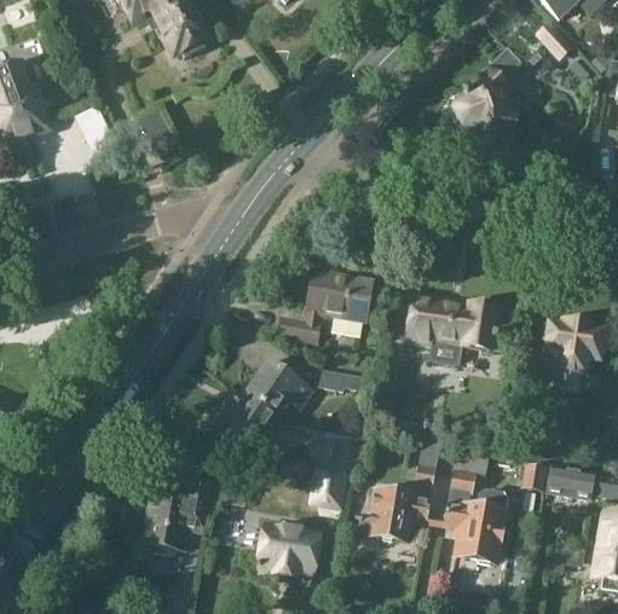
[(120,0),(131,19),(149,10),(173,54),(179,51),(184,58),(204,47),(200,40),(206,36),(186,0),(120,0)]
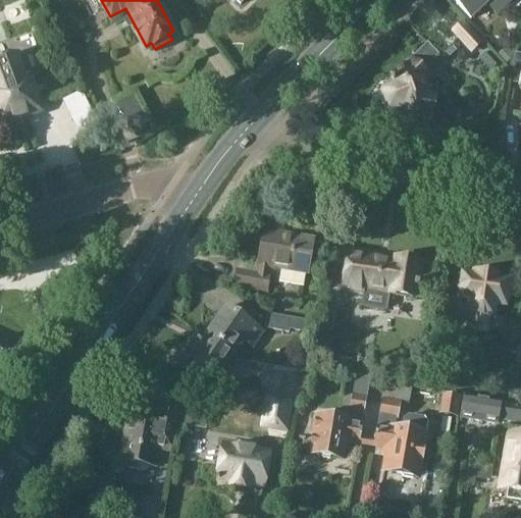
[(454,0),(470,17),(486,2),(496,12),(510,0),(454,0)]
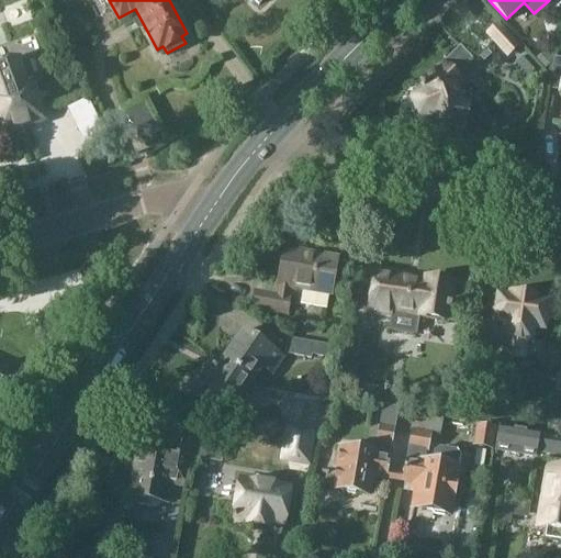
[(560,57),(560,47),(560,8),(547,86),(560,88),(560,57)]
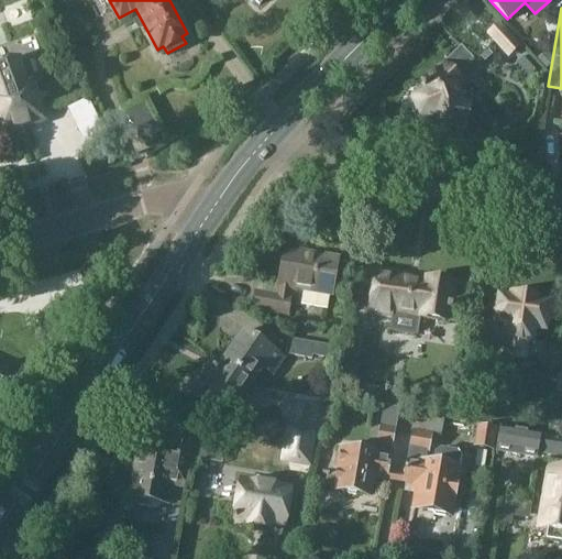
[(518,45),(496,24),(487,33),(508,55),(518,45)]
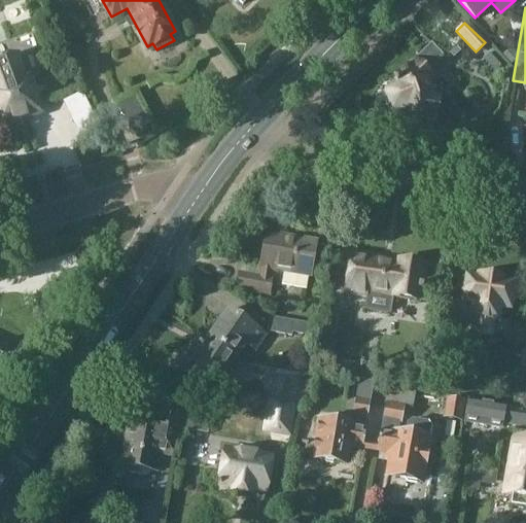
[(429,69),(443,54),(431,41),(394,78),(397,81),(388,92),(387,95),(387,98),(388,102),(389,103),(407,108),(406,112),(436,117),(441,93),(431,91),(428,78),(433,72),(429,69)]
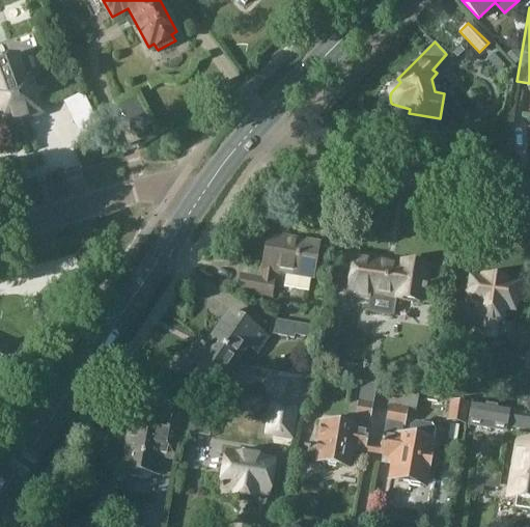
[(519,57),(521,53),(514,45),(504,53),(513,63),(519,57)]
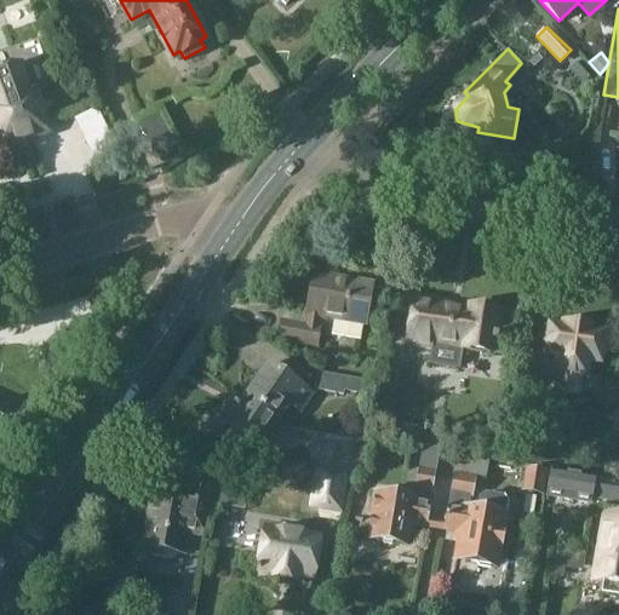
[(0,144),(47,126),(36,95),(32,97),(22,68),(0,76),(0,144)]
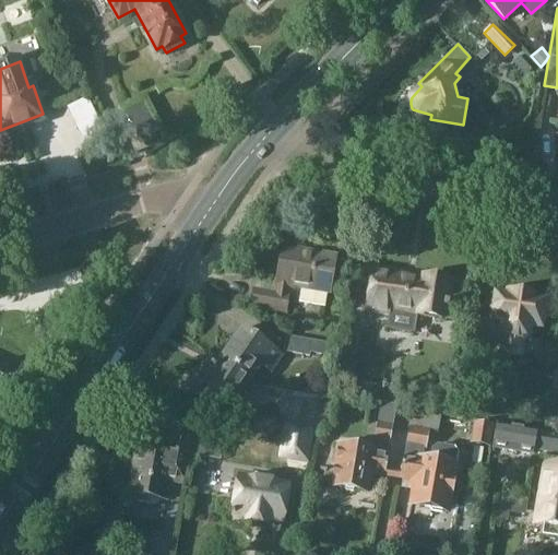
[(323,305),(325,290),(327,290),(333,254),(280,245),(273,280),(275,281),(274,290),(251,286),(249,302),(284,308),(287,293),(285,293),(286,282),(299,284),(297,300),(323,305)]
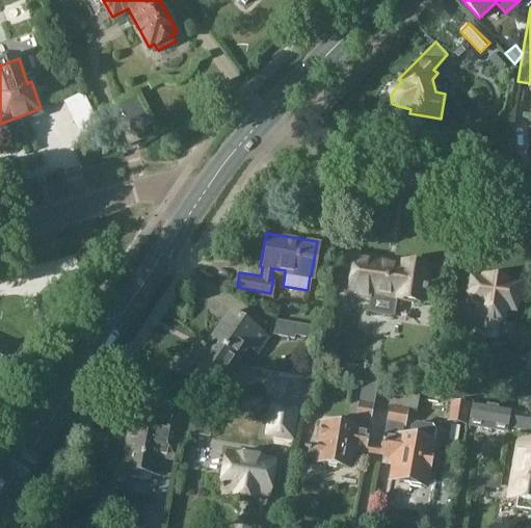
[(420,290),(423,290),(427,263),(396,259),(395,264),(373,261),(374,259),(366,258),(366,255),(348,252),(345,266),(350,267),(345,293),(369,297),(367,309),(377,311),(376,314),(381,315),(382,312),(392,313),(395,297),(419,300),(420,290)]
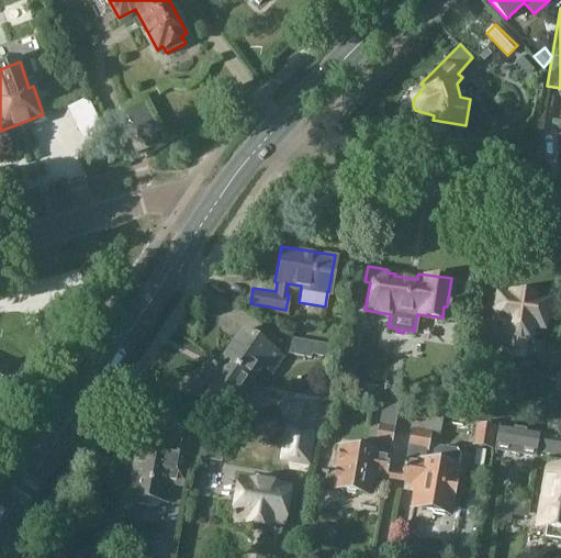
[(67,285),(62,292),(79,304),(85,297),(67,285)]
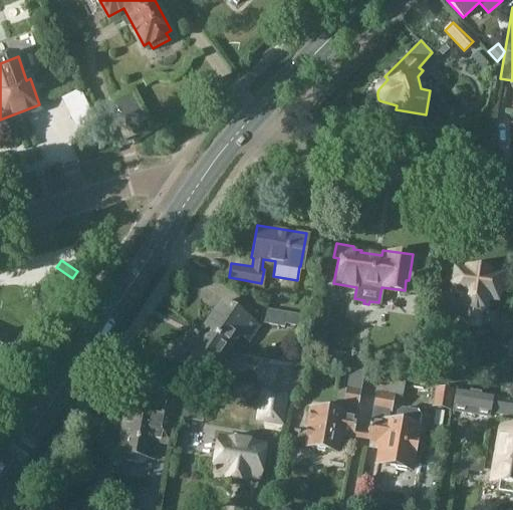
[(445,327),(454,328),(458,308),(461,308),(459,322),(464,323),(465,325),(472,326),(474,324),(480,325),(483,308),(485,309),(487,295),(498,297),(502,271),(491,269),(491,266),(466,262),(465,266),(454,264),(450,289),(455,290),(453,304),(449,303),(445,327)]
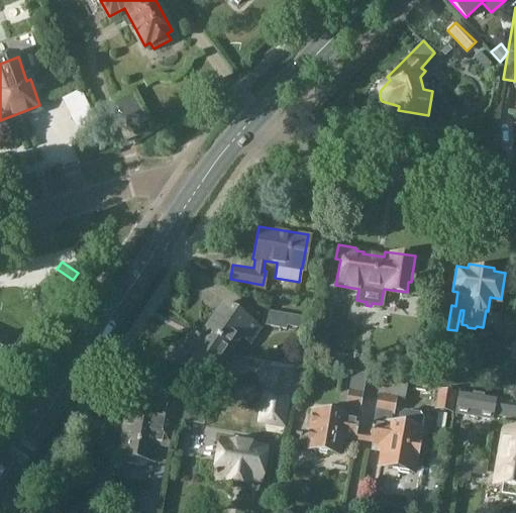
[(223,302),(204,330),(230,348),(238,335),(248,341),(260,325),(223,302)]
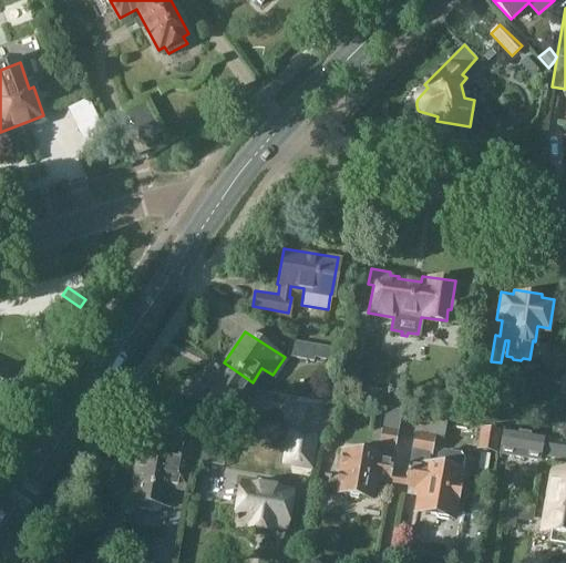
[(331,345),(315,341),(289,337),(286,352),(312,358),(312,356),(329,358),(331,345)]
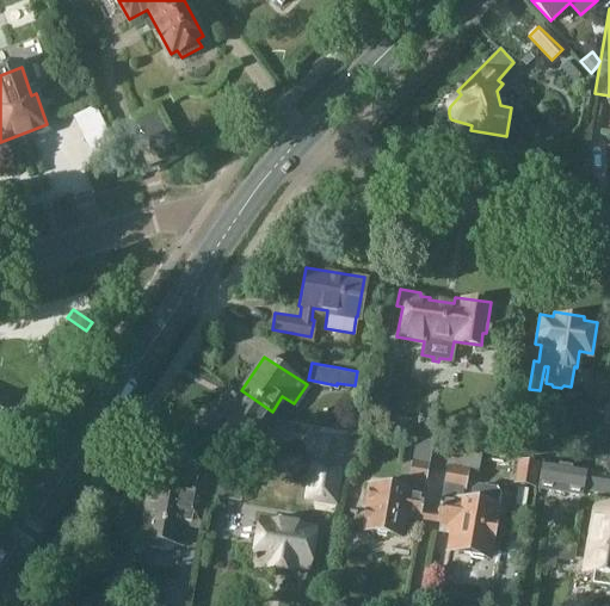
[(384,422),(388,391),(370,389),(367,420),(384,422)]
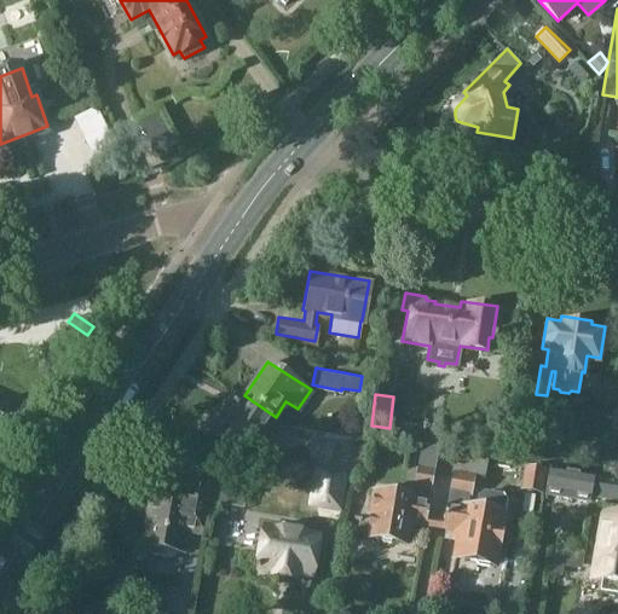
[(258,445),(276,417),(244,395),(238,405),(232,400),(231,404),(225,399),(207,427),(226,439),(234,429),(258,445)]
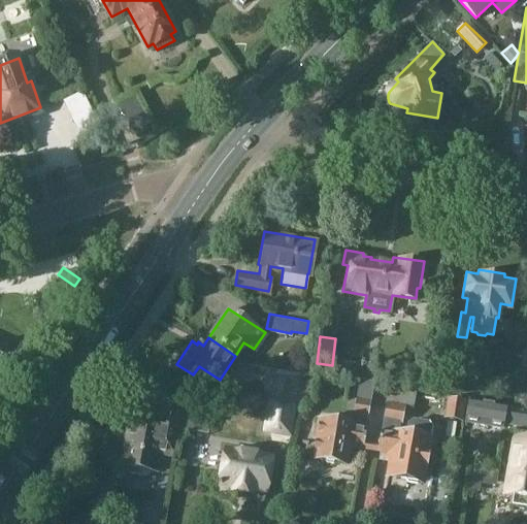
[(268,373),(275,374),(275,372),(300,377),(301,371),(270,367),(268,373)]
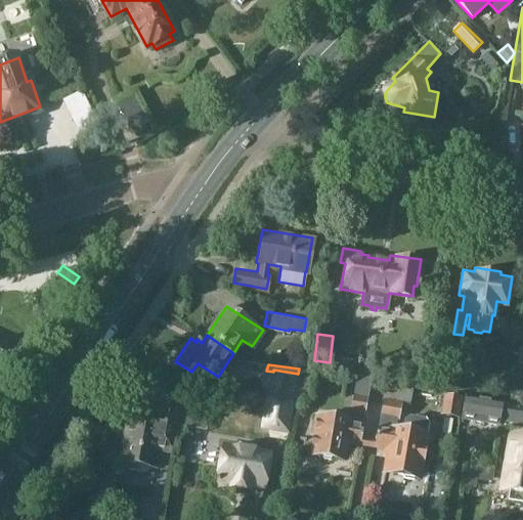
[(273,372),(269,394),(293,398),(302,400),(304,389),(306,390),(308,375),(298,374),(273,370),(273,372)]
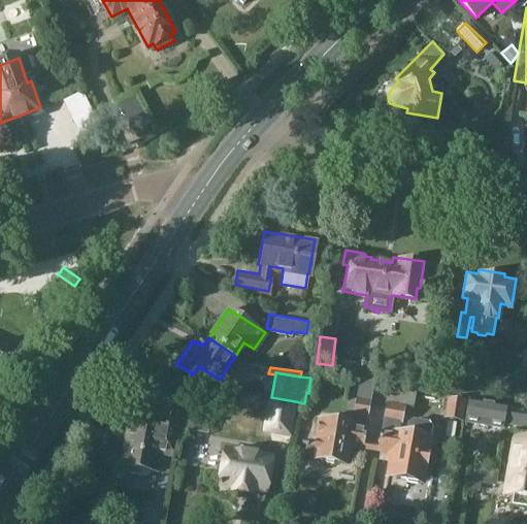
[(315,453),(324,455),(323,457),(325,460),(332,461),(335,459),(336,457),(346,459),(349,444),(363,446),(365,429),(370,397),(357,395),(353,416),(360,417),(358,427),(352,426),(352,424),(318,418),(315,431),(318,437),(315,453)]
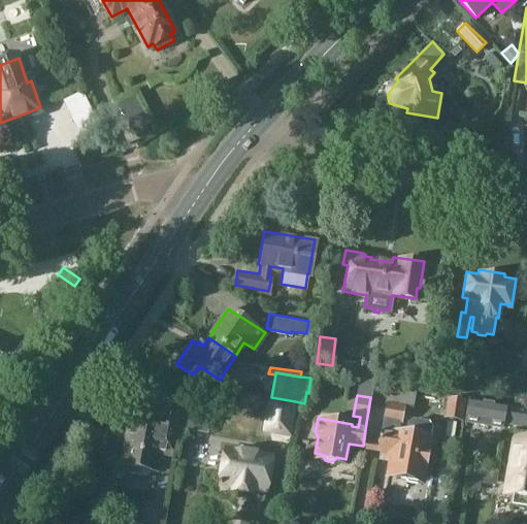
[(446,395),(441,417),(461,420),(464,398),(446,395)]
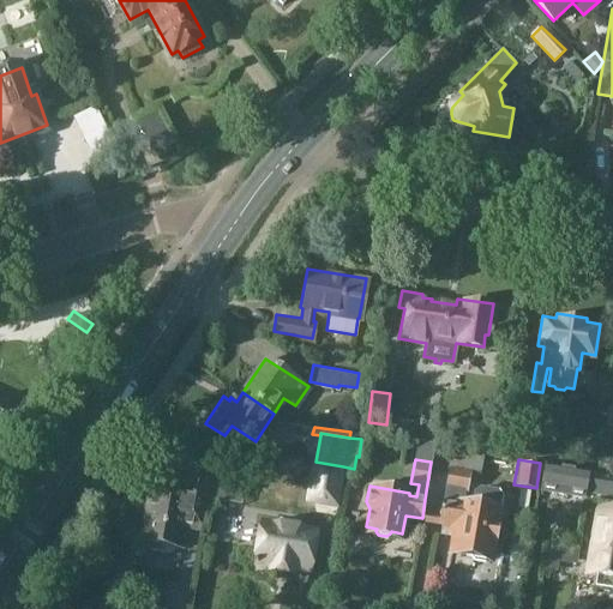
[(544,460),(539,489),(584,498),(584,492),(612,495),(612,472),(589,469),(589,468),(544,460)]
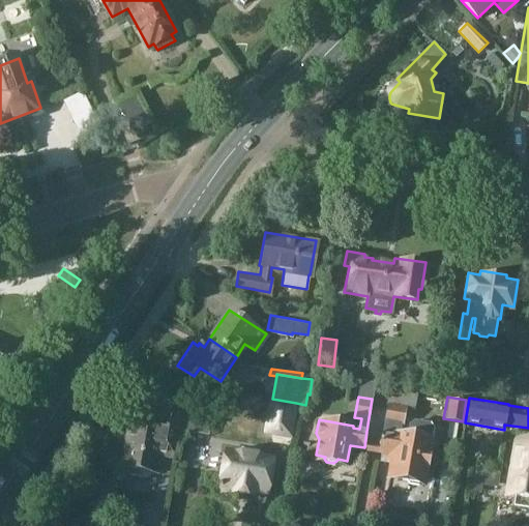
[(291,436),(296,403),(272,399),(268,399),(263,432),(291,436)]
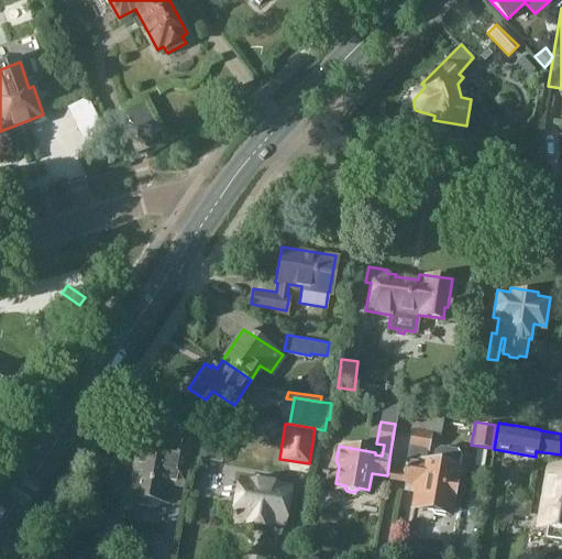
[(401,478),(417,481),(412,504),(431,507),(433,512),(443,513),(448,511),(452,488),(456,485),(460,466),(423,459),(426,451),(428,451),(431,431),(410,427),(401,478)]
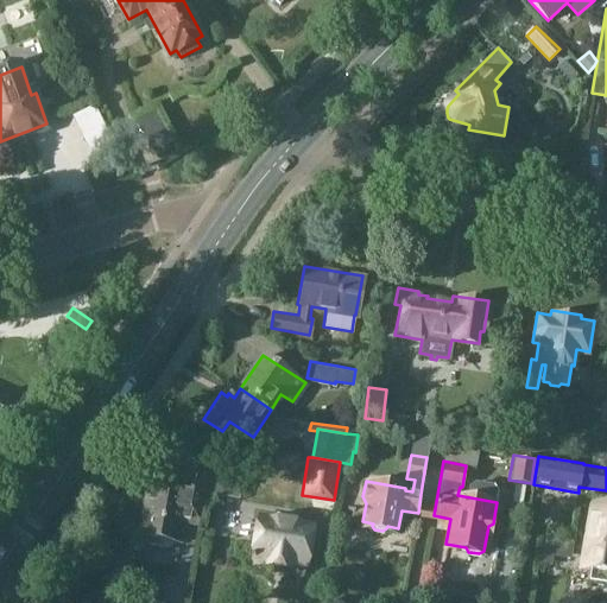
[(137,533),(143,534),(147,541),(168,545),(175,540),(181,541),(184,521),(201,525),(210,474),(181,469),(181,471),(191,473),(190,478),(156,473),(151,477),(150,482),(146,481),(137,533)]
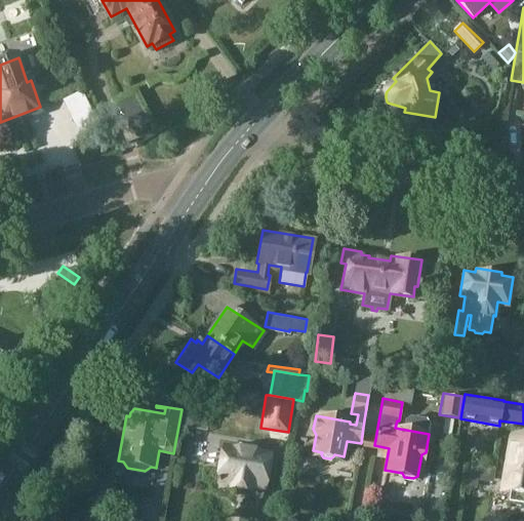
[(523,437),(510,435),(500,489),(508,490),(506,502),(523,504),(523,437)]
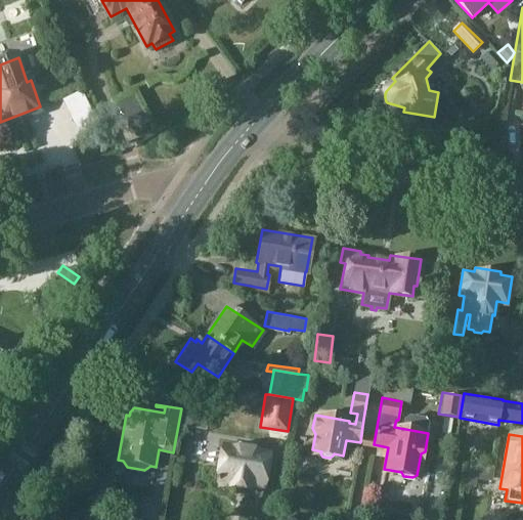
[(264,486),(270,450),(221,442),(215,478),(229,480),(229,484),(249,487),(250,484),(264,486)]
